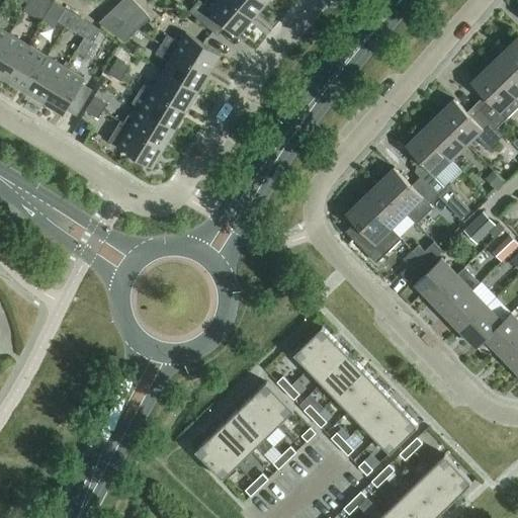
[(23,11),(41,22),(54,2),(50,0),(30,0),(28,4),(27,4),(23,11)]
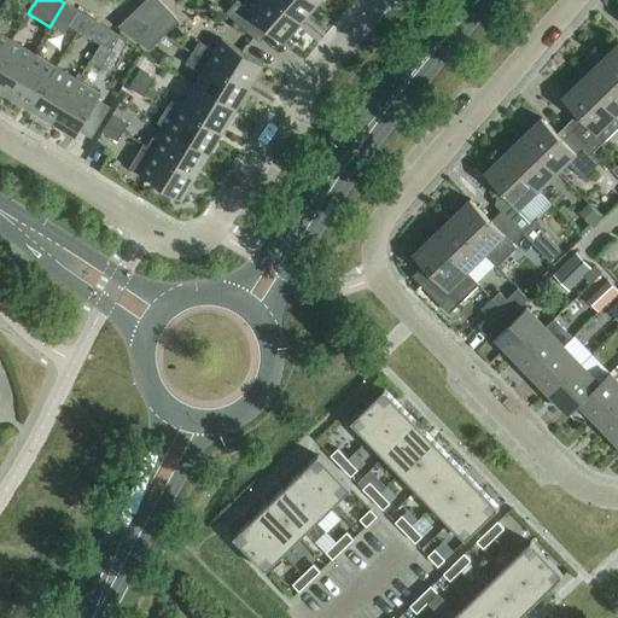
[(158,0),(145,0),(136,9),(162,35),(164,36),(179,22),(158,0)]
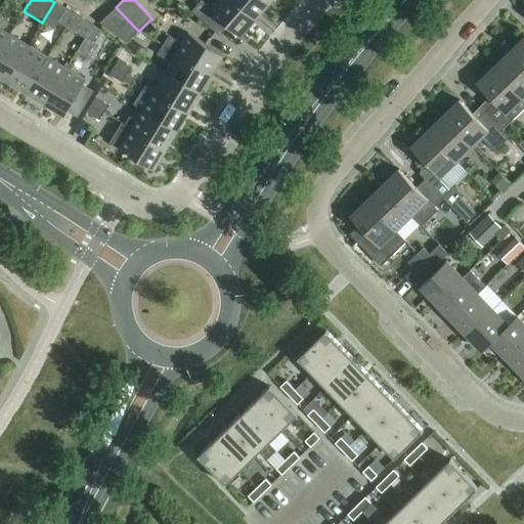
[(255,19),(232,0),(216,0),(217,0),(210,9),(201,1),(191,11),(220,37),(229,27),(241,37),(255,19)]
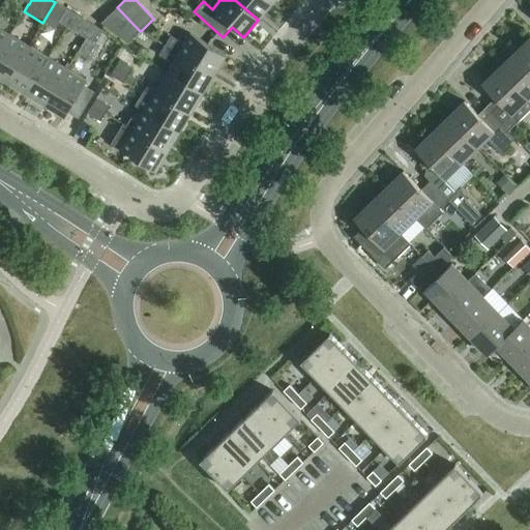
[(235,0),(258,20),(273,3),(269,0),(235,0)]
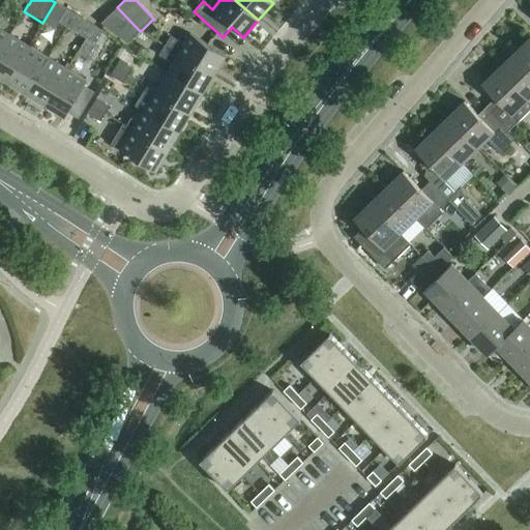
[(59,22),(68,28),(76,15),(55,2),(42,23),(54,30),(59,22)]
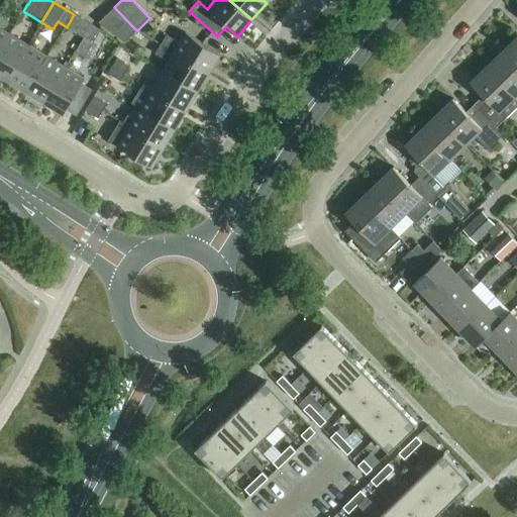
[(135,29),(114,7),(98,23),(124,42),(137,30),(135,29)]
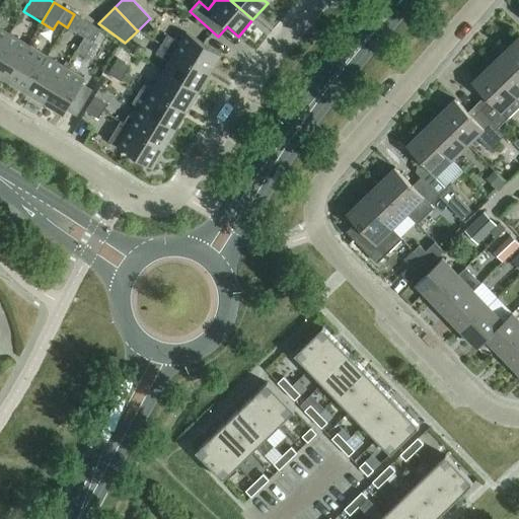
[(67,27),(84,38),(92,24),(74,14),(67,27)]
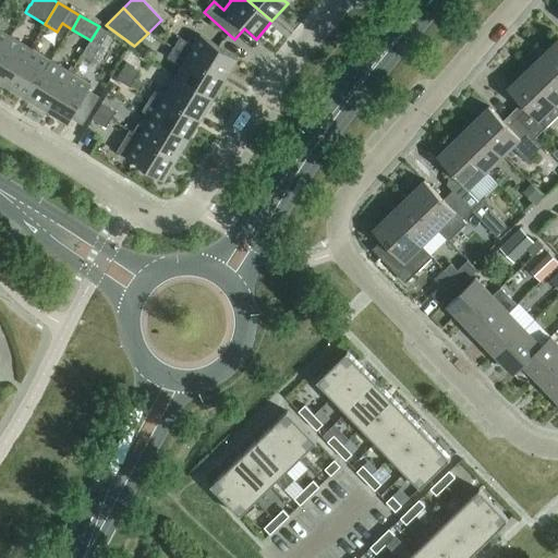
[(99,26),(91,40),(98,46),(107,32),(99,26)]
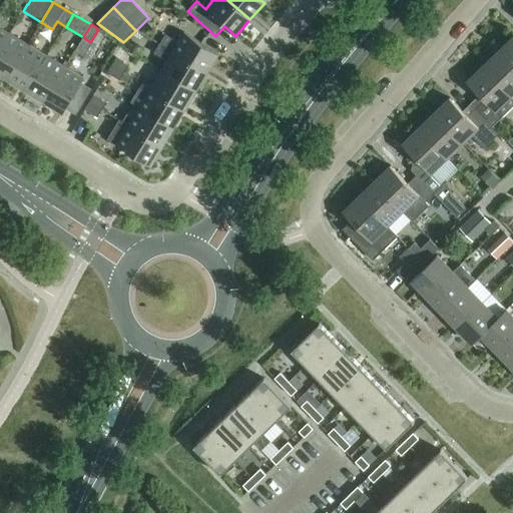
[(0,49),(9,34),(0,28),(0,49)]
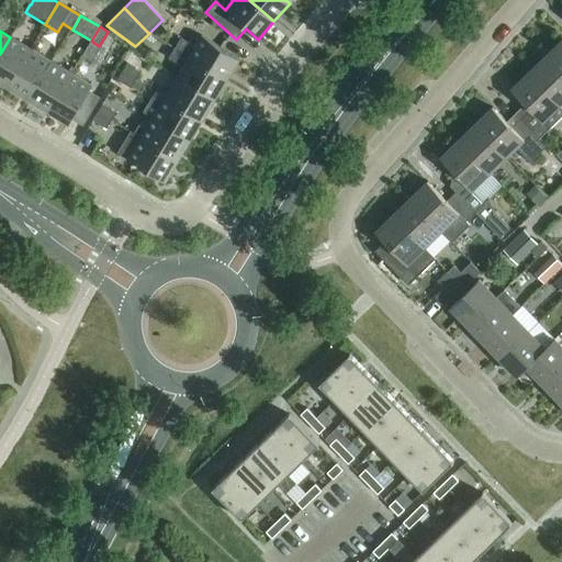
[(181,38),(175,48),(227,79),(239,58),(202,36),(195,47),(181,38)]
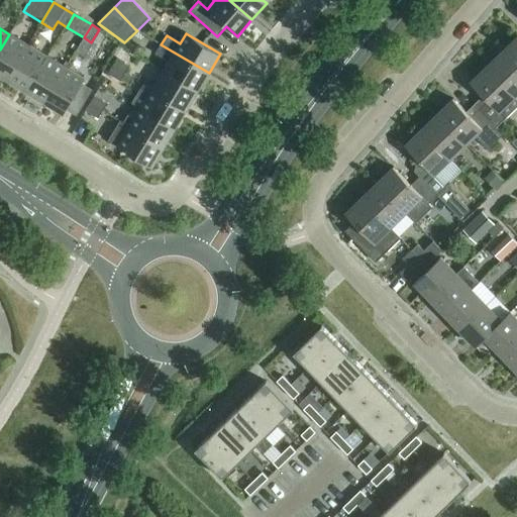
[(0,49),(0,75),(7,80),(28,45),(9,34),(0,49)]
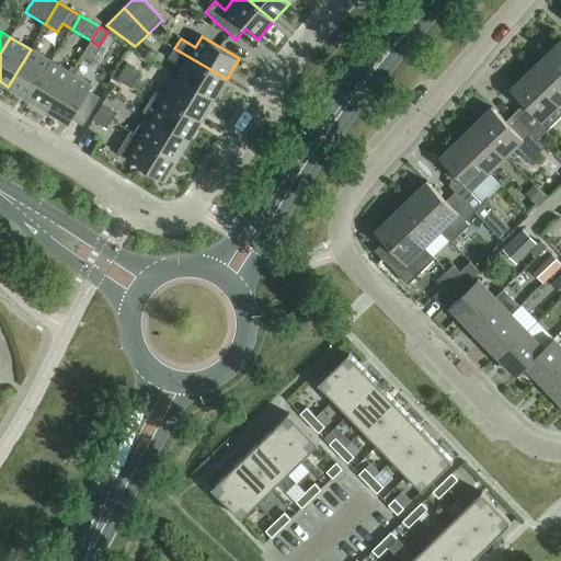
[(560,41),(545,56),(560,72),(560,41)]
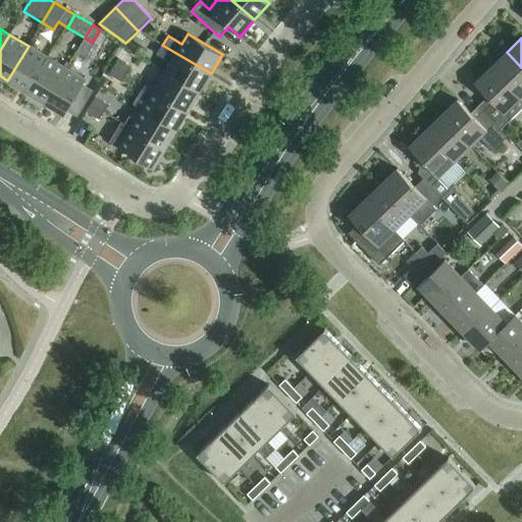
[(170,62),(164,71),(199,93),(211,73),(162,45),(157,54),(170,62)]
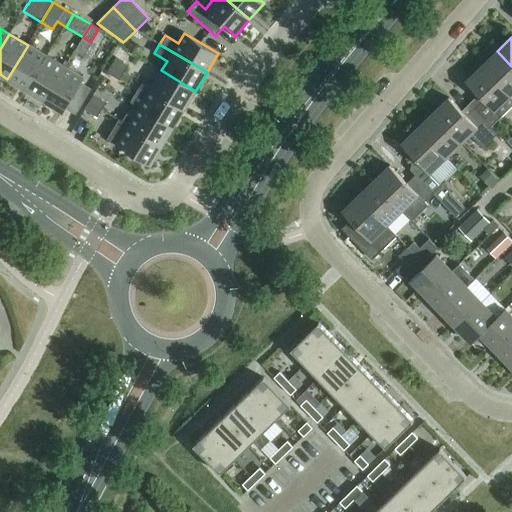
[(7,79),(26,90),(46,56),(28,45),(7,79)]
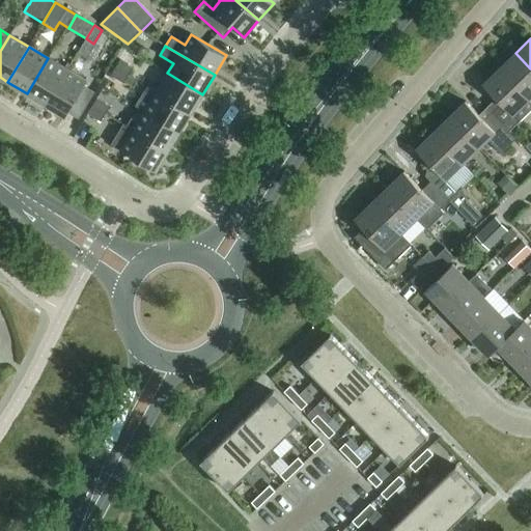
[(530,68),(515,53),(500,68),(530,100),(530,98),(530,68)]
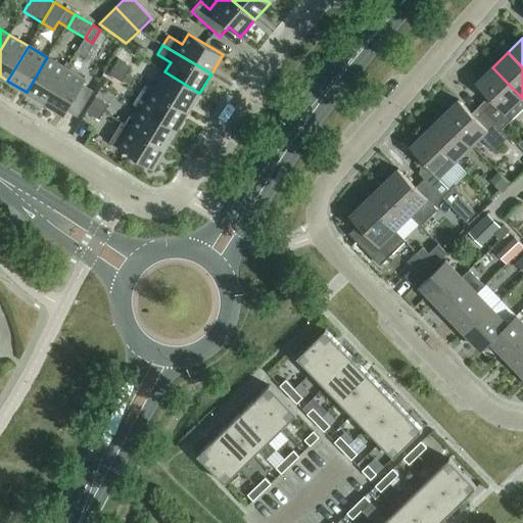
[(27,92),(45,103),(66,68),(47,57),(27,92)]
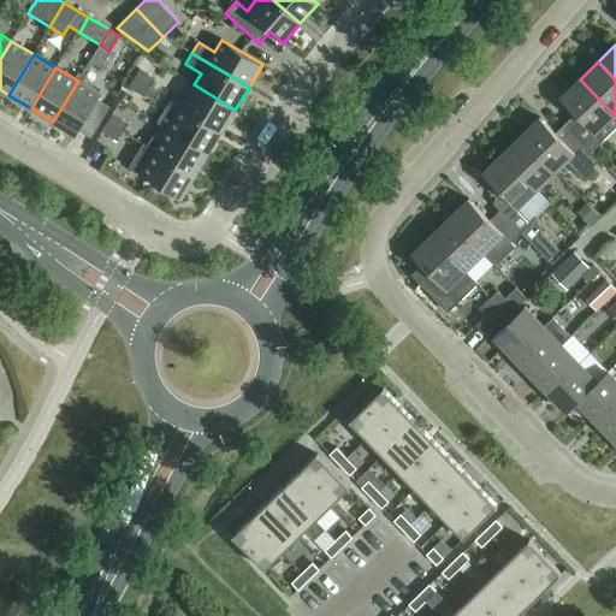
[(140,70),(134,78),(149,88),(154,80),(140,70)]
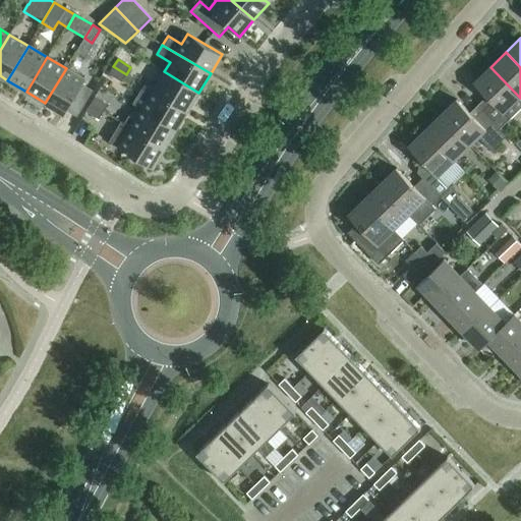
[(126,74),(113,66),(109,74),(121,82),(122,80),(125,75),(126,74)]
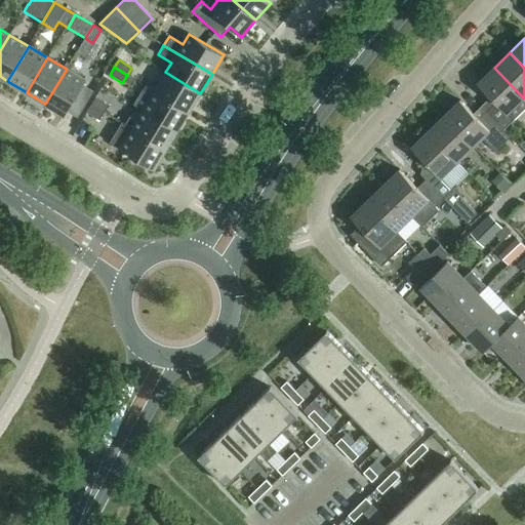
[(524,109),(524,102),(523,99),(524,98),(494,68),(478,84),(495,103),(487,111),(505,129),(524,109)]
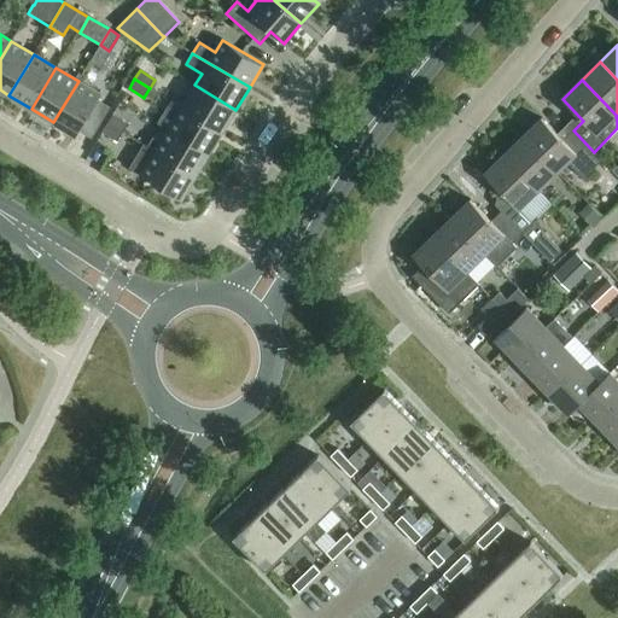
[(79,81),(53,122),(76,136),(101,95),(79,81)]
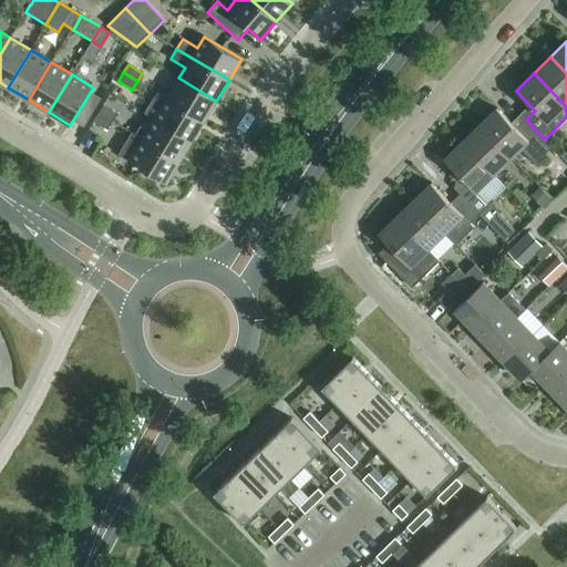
[(178,78),(166,99),(204,121),(216,101),(178,78)]
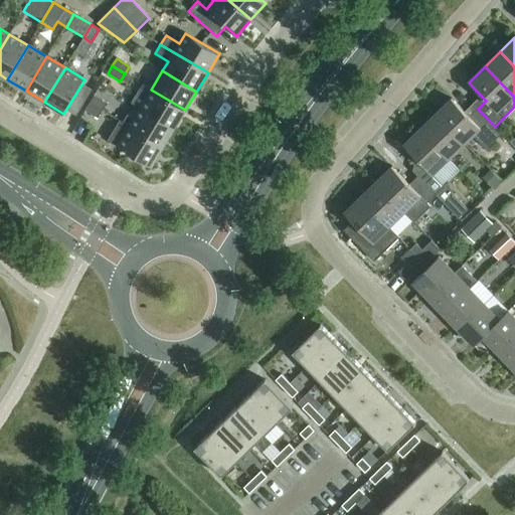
[(124,74),(121,79),(129,84),(132,79),(124,74)]
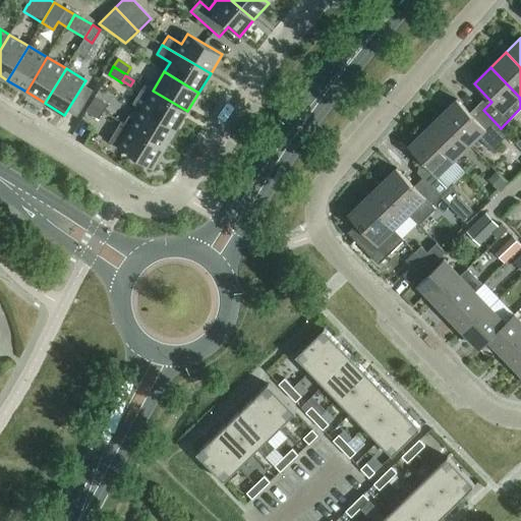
[(187,111),(153,91),(145,85),(133,104),(141,109),(176,130),(187,111)]
